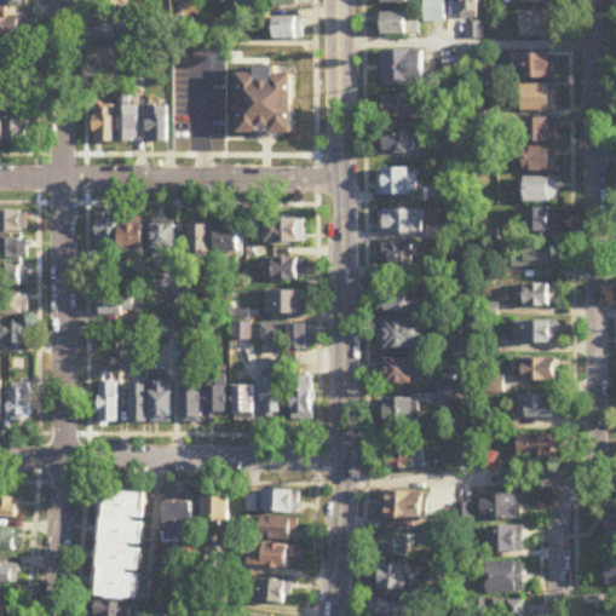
[(420,0),(421,21),(442,21),(442,0),(420,0)]
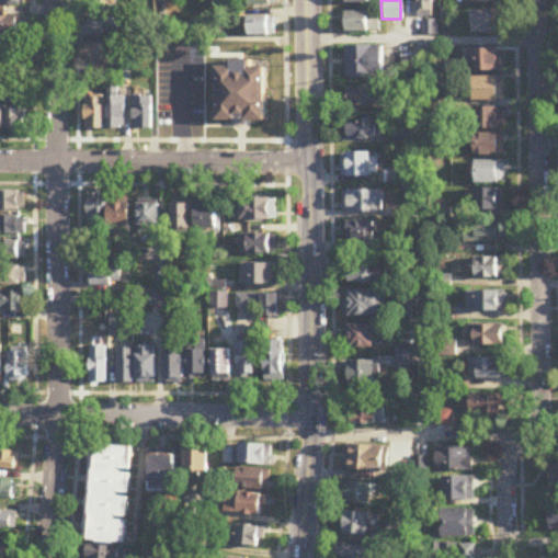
[(414,0),(414,15),(430,15),(430,0),(414,0)]
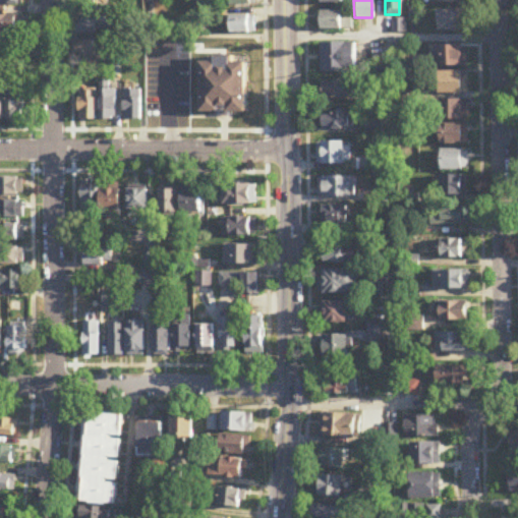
[(438,8),(438,30),(463,30),(463,8),(438,8)]
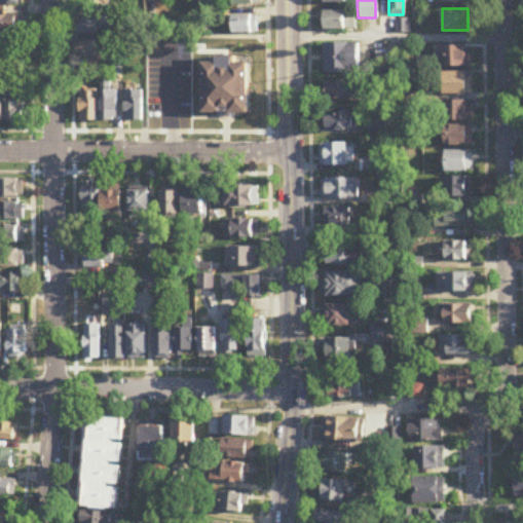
[(323,29),(352,29),(352,9),(323,9),(323,29)]
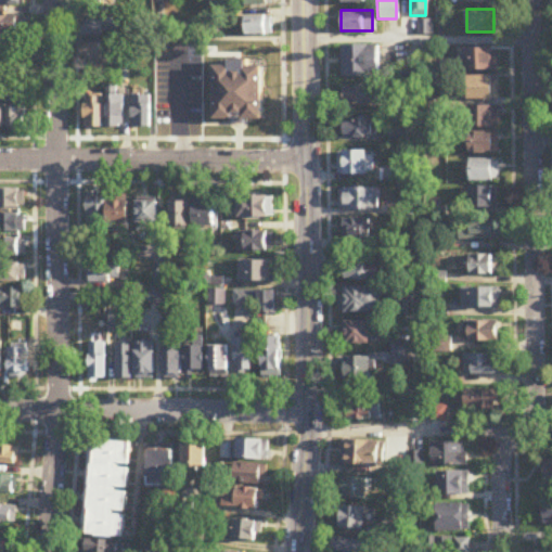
[(0,30),(15,30),(15,14),(0,14),(0,30)]
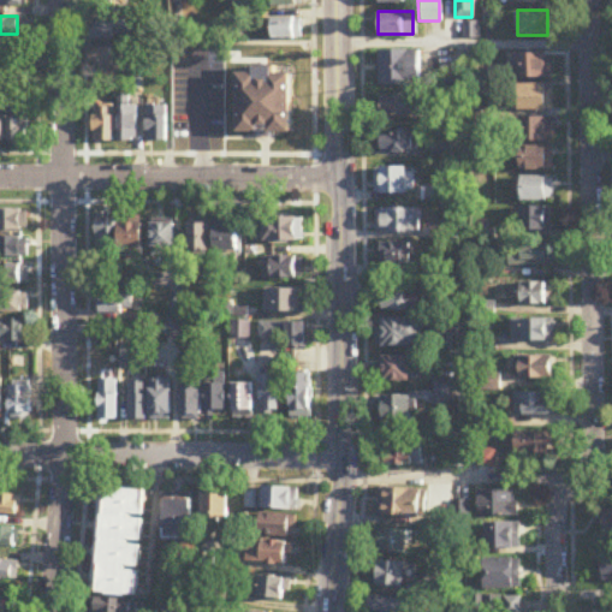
[(298,16),(269,16),(269,37),(298,37),(298,16)]
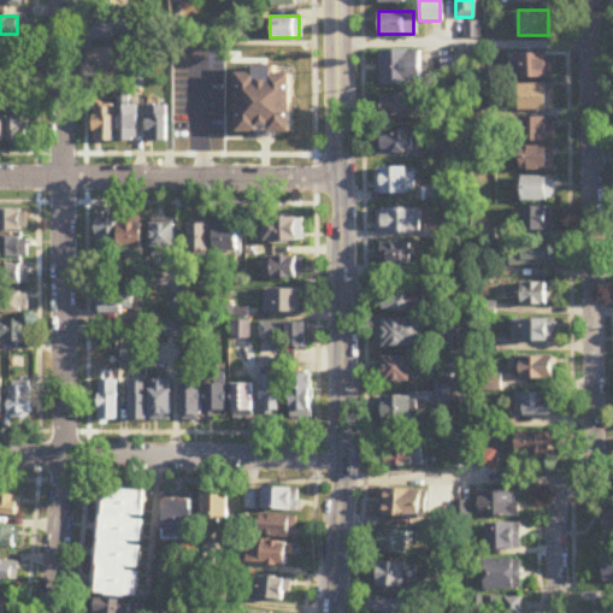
[(477,36),(477,19),(460,19),(460,36),(477,36)]
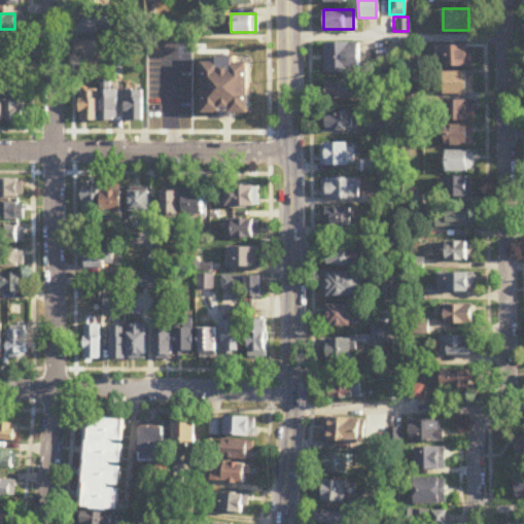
[(75,61),(103,61),(103,46),(93,46),(93,40),(75,40),(75,61)]
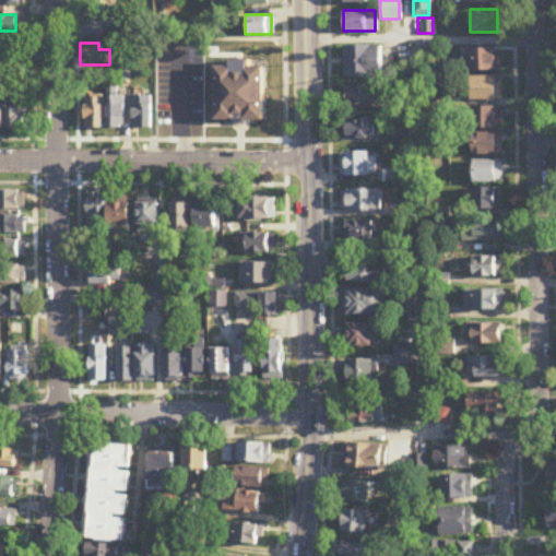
[(379,45),(344,45),(344,78),(379,78),(379,45)]
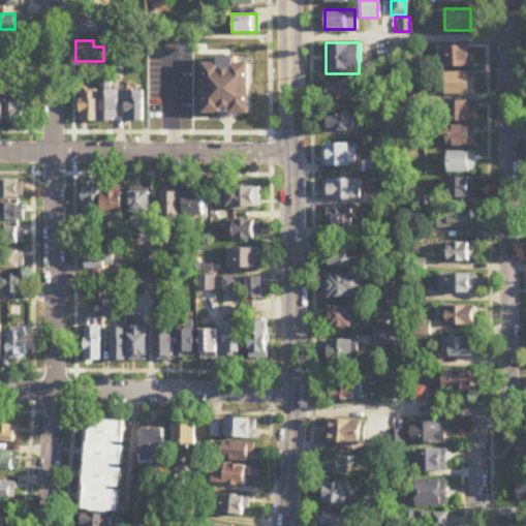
[(470,66),(470,45),(441,45),(441,66),(470,66)]
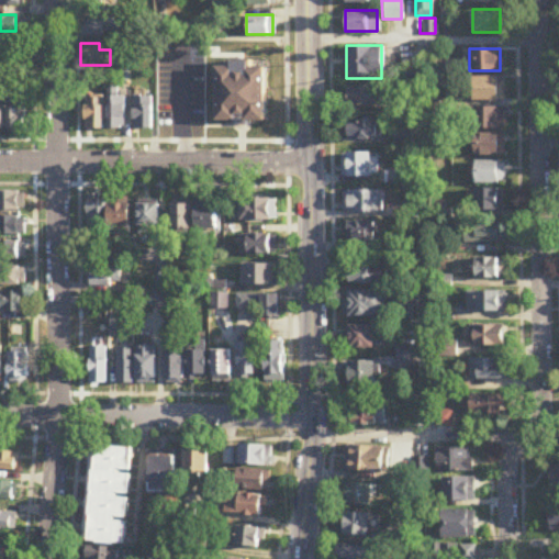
[(264,122),(265,67),(250,67),(250,59),(227,59),(227,66),(215,66),(215,121),(264,122)]
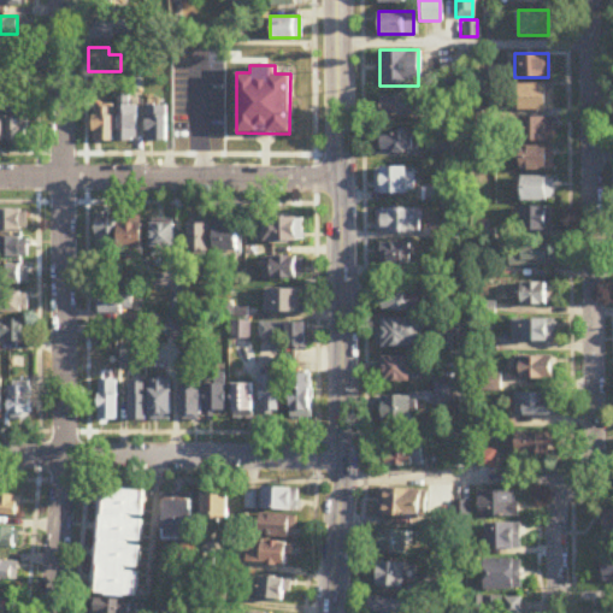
[(546,108),(546,83),(516,83),(516,108),(546,108)]
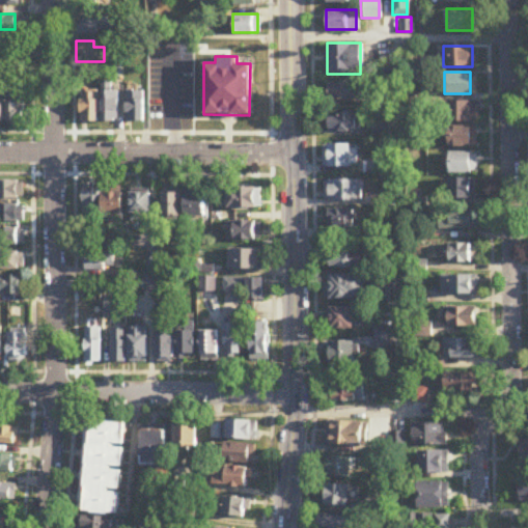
[(355,80),(327,80),(327,99),(355,99),(355,80)]
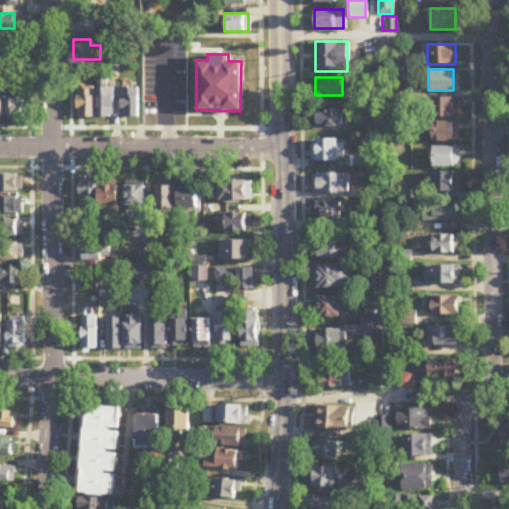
[(5,118),(21,118),(21,86),(5,86),(5,118)]
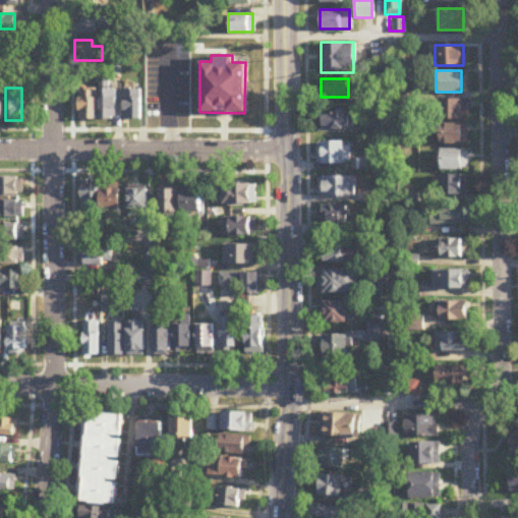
[(114,89),(97,89),(97,118),(114,118),(114,89)]
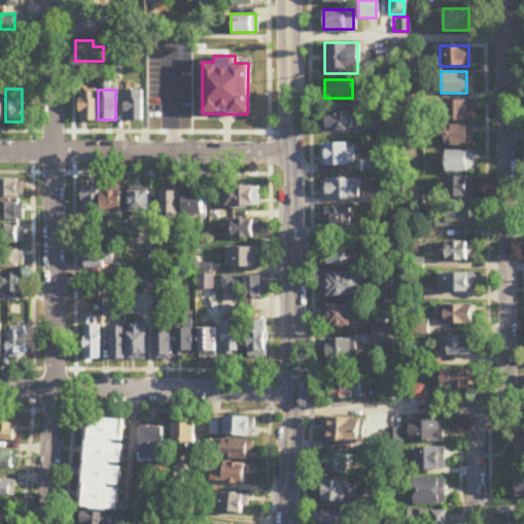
[(140,119),(140,90),(124,90),(124,119),(140,119)]
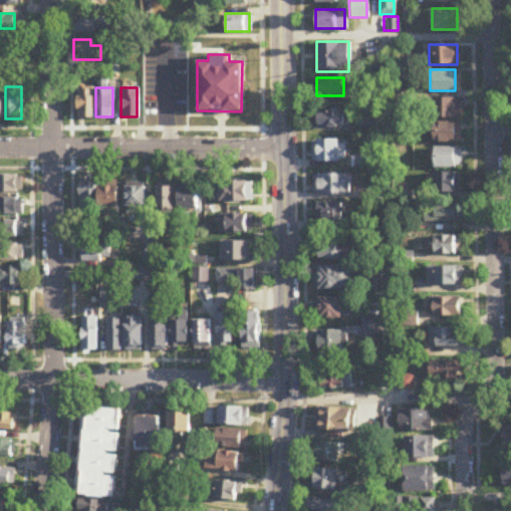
[(76,117),(93,117),(93,88),(76,88),(76,117)]
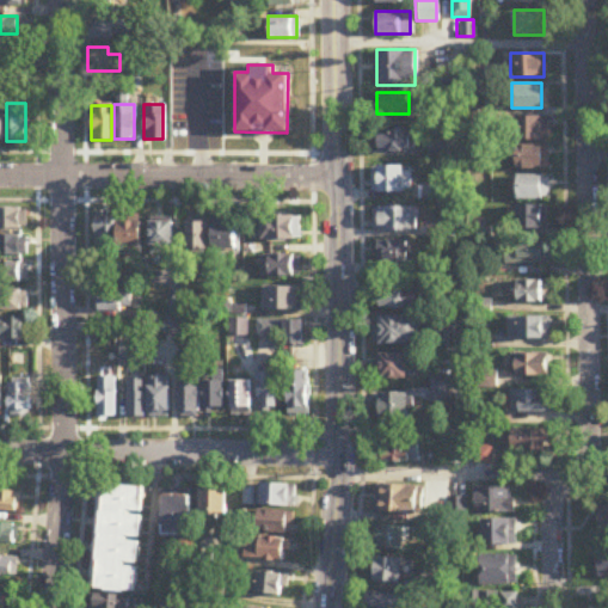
[(547,139),(547,115),(514,115),(514,139),(547,139)]
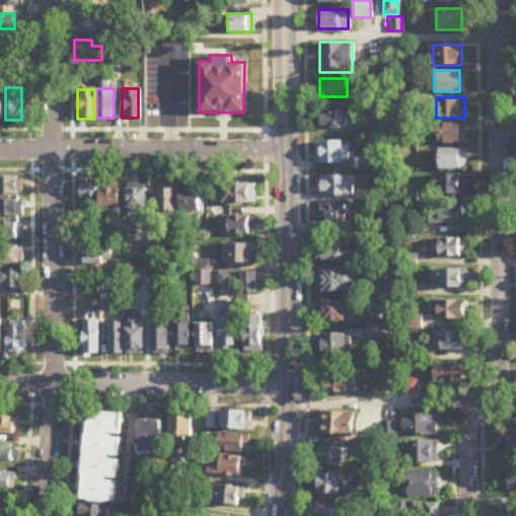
[(350,129),(350,108),(319,108),(319,129),(350,129)]
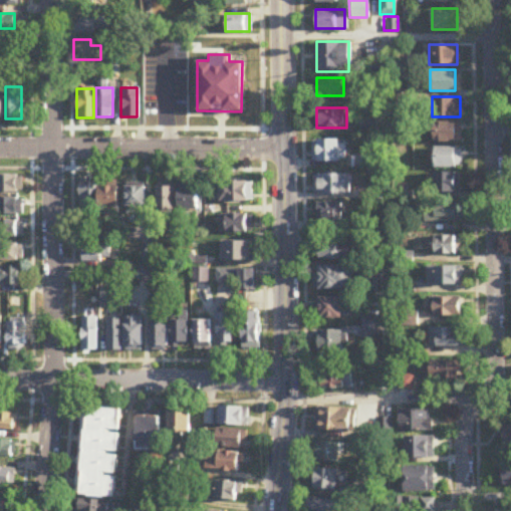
[(460,142),(460,120),(433,120),(433,142),(460,142)]
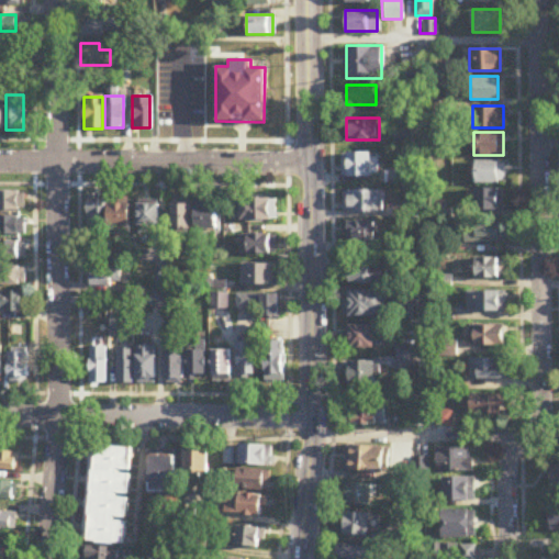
[(339,152),(339,176),(376,176),(376,152),(339,152)]
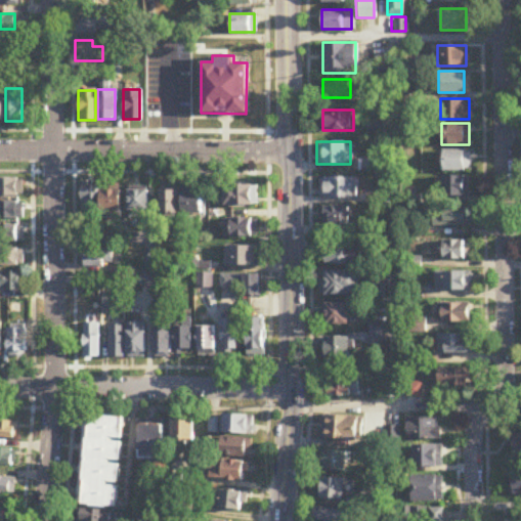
[(441,170),(468,170),(468,148),(441,148),(441,170)]
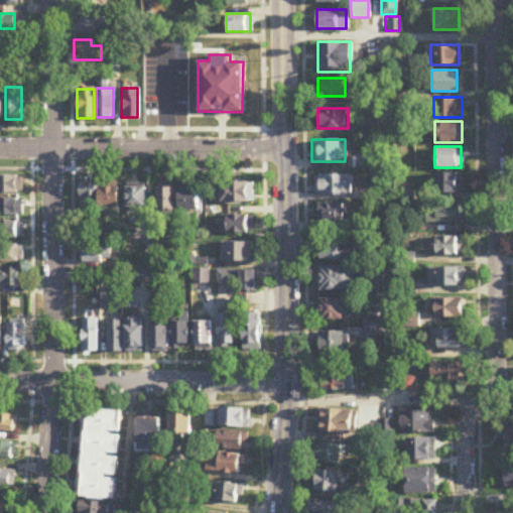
[(459,172),(434,172),(434,194),(459,194),(459,172)]
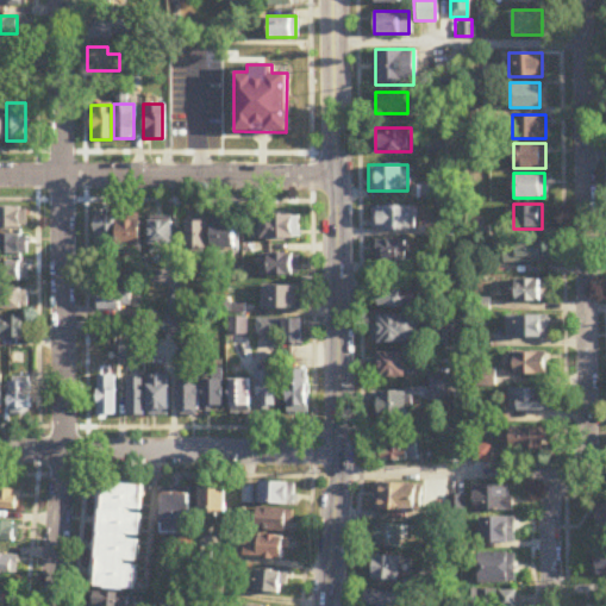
[(369,205),(369,230),(413,230),(413,205),(369,205)]
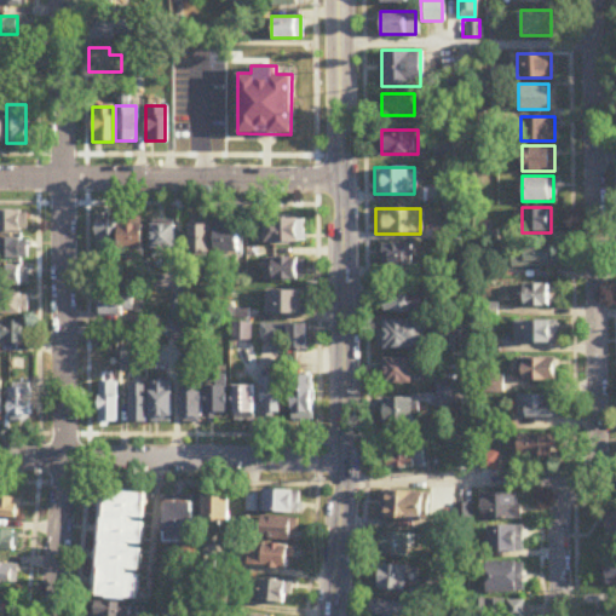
[(0,232),(26,234),(26,211),(0,211),(0,232)]
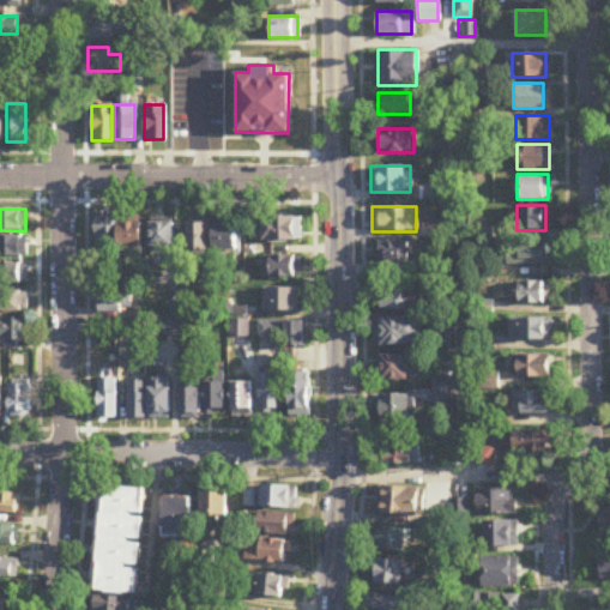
[(296,241),(296,216),(252,216),(252,241),(296,241)]
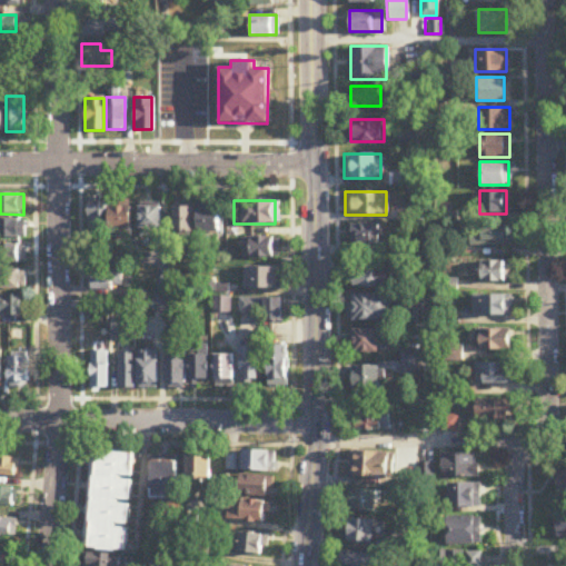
[(128,204),(87,204),(87,231),(128,231),(128,204)]
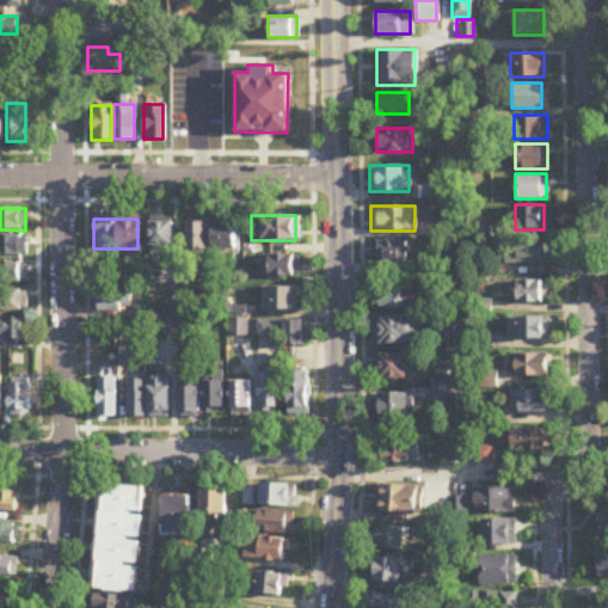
[(235,251),(235,219),(212,219),(212,251),(235,251)]
